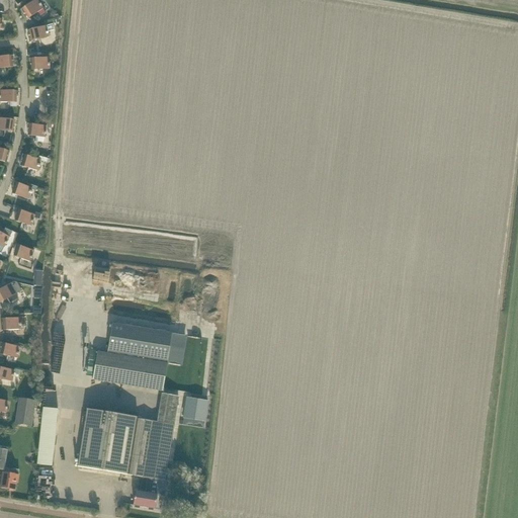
[(40,4),(39,4),(36,0),(35,0),(21,10),(24,14),(25,14),(28,19),(42,9),(40,6),(41,6),(40,4)]
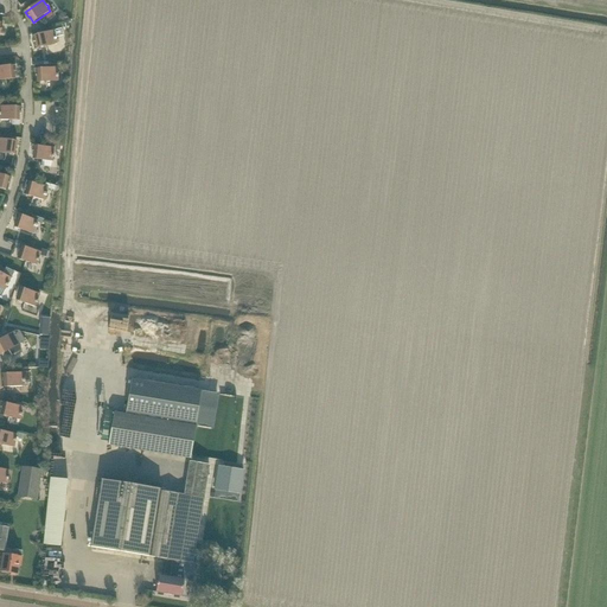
[(56,38),(63,36),(62,29),(32,36),(33,43),(36,42),(37,49),(57,44),(56,40),(57,40),(56,38)]
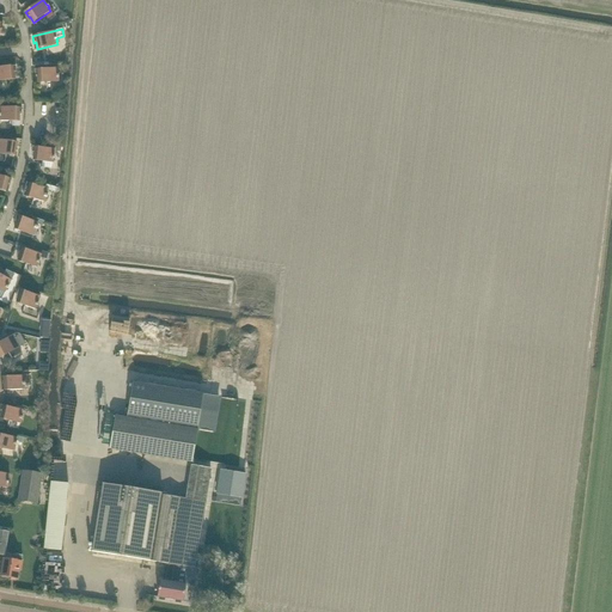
[(14,73),(16,73),(16,66),(0,67),(0,80),(12,80),(12,78),(14,77),(14,73)]
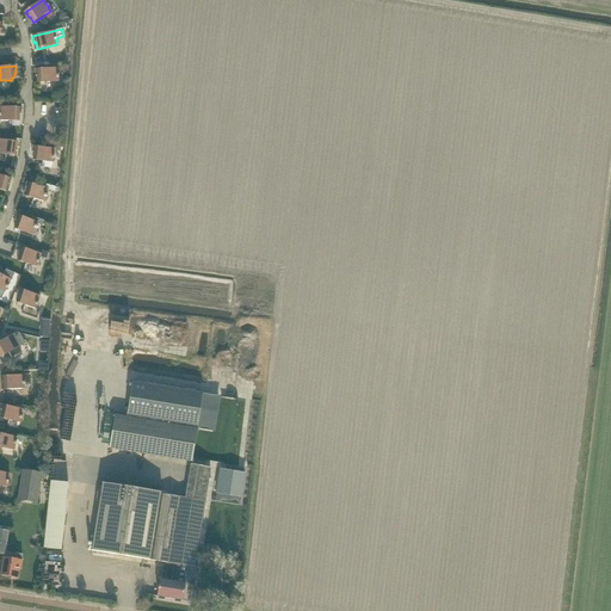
[(59,75),(57,75),(57,68),(35,69),(36,76),(37,76),(38,80),(41,80),(41,84),(59,82),(59,78),(59,75)]
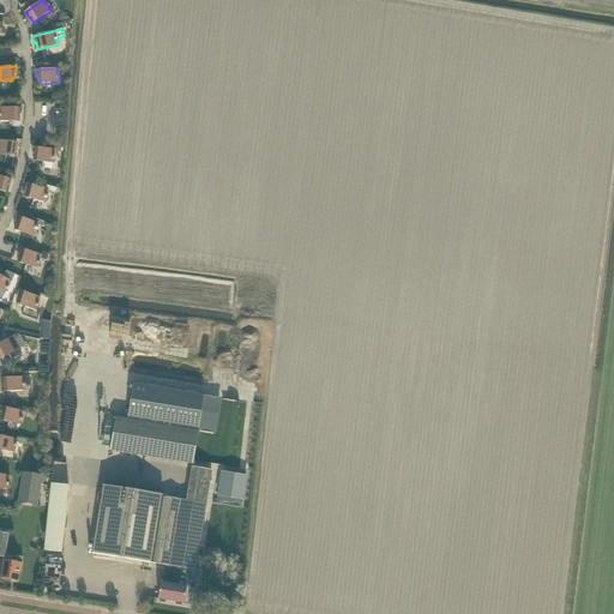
[(22,115),(22,108),(0,107),(0,121),(19,122),(19,115),(22,115)]
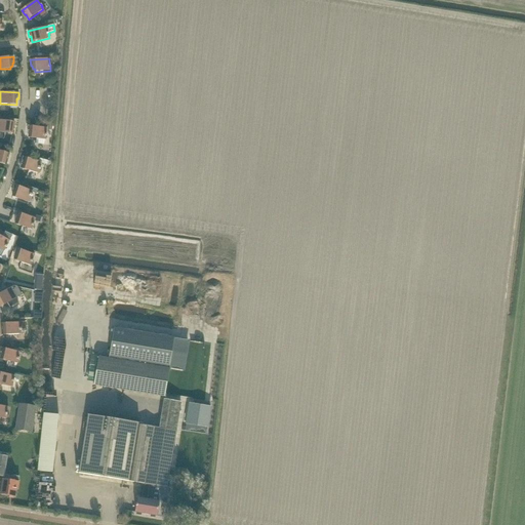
[(1,120),(2,118),(0,117),(0,131),(12,134),(14,122),(1,120)]
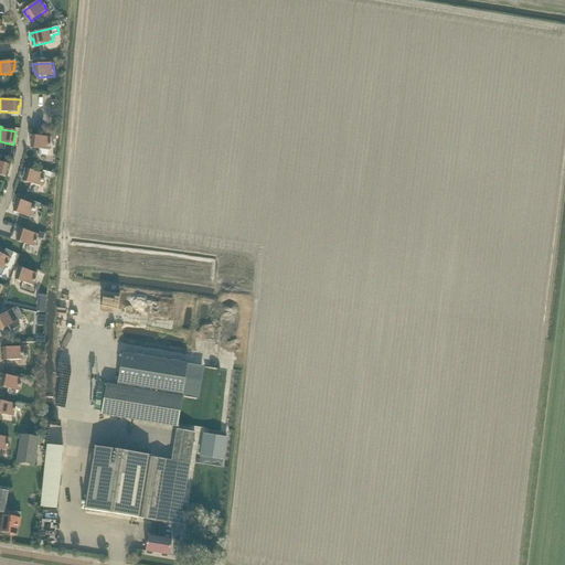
[(50,145),(51,138),(30,136),(29,141),(31,142),(30,149),(39,149),(38,155),(39,155),(48,156),(49,150),(50,147),(51,145),(50,145)]
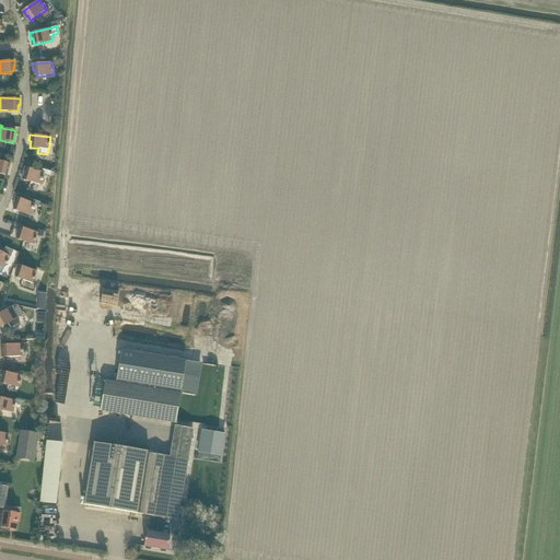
[(8,173),(10,164),(0,161),(0,174),(6,175),(6,173),(8,173)]
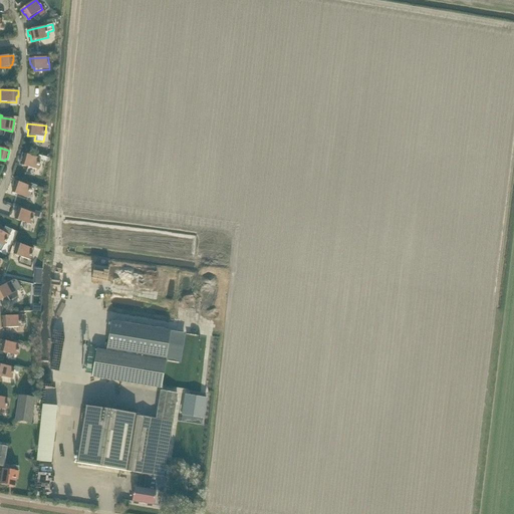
[(38,156),(38,158),(22,154),(20,163),(24,164),(23,166),(37,170),(38,167),(39,167),(40,165),(39,165),(40,161),(46,162),(47,158),(38,156)]
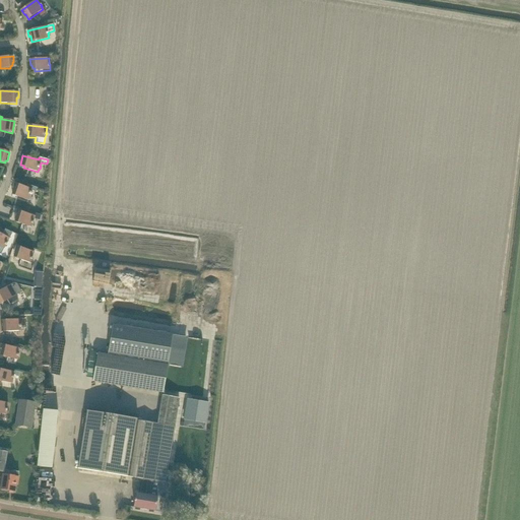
[(27,185),(26,188),(14,184),(12,189),(14,189),(12,195),(28,200),(30,195),(31,195),(31,193),(31,191),(36,192),(38,188),(27,185)]
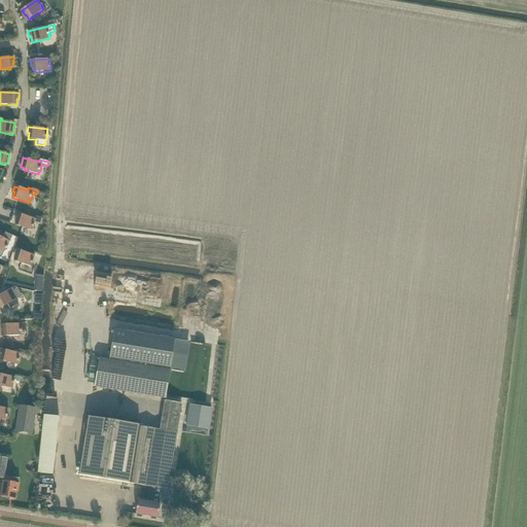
[(34,224),(35,219),(18,213),(15,218),(18,219),(15,222),(18,223),(18,225),(32,231),(33,226),(34,227),(34,225),(34,224)]
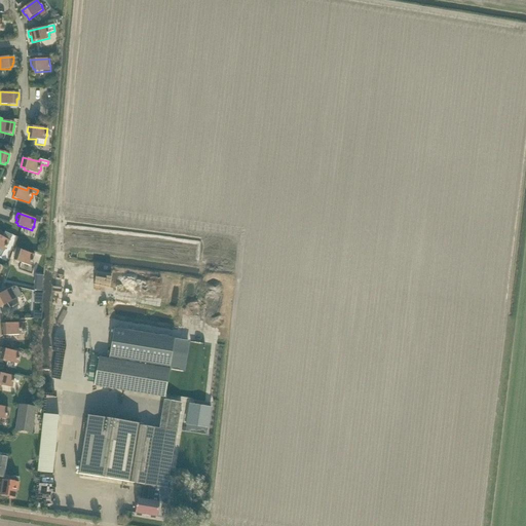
[(3,237),(1,236),(0,235),(0,249),(4,252),(6,248),(6,249),(7,247),(12,236),(5,233),(3,237)]
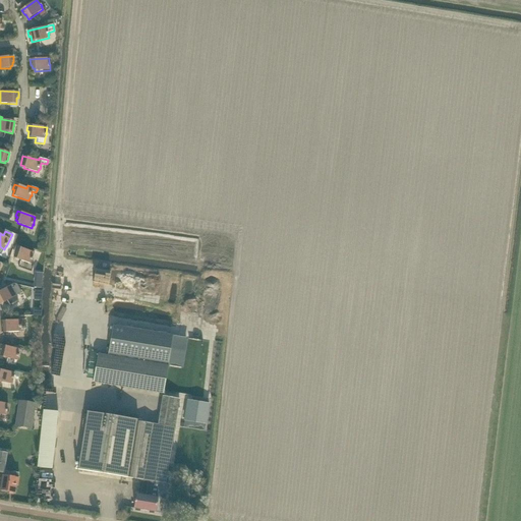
[(33,258),(35,252),(16,246),(14,251),(16,252),(14,255),(16,256),(15,258),(31,264),(32,261),(33,261),(33,258)]
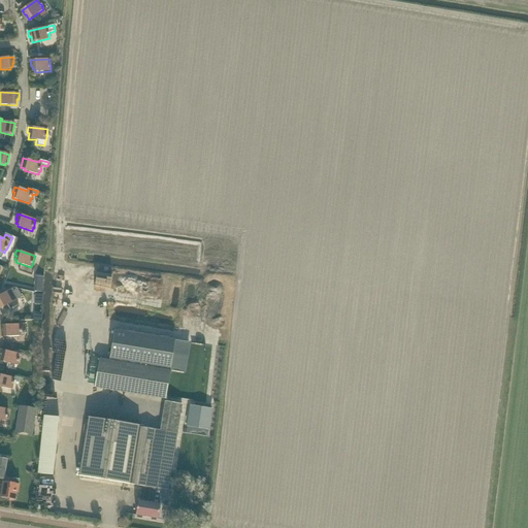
[(13,295),(10,290),(0,295),(0,305),(1,305),(2,307),(17,300),(14,297),(13,295)]
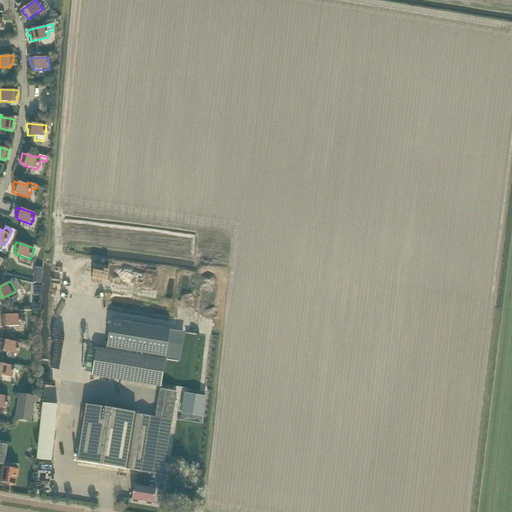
[(24,314),(24,312),(18,312),(18,315),(1,316),(2,327),(3,327),(3,330),(8,329),(8,327),(20,326),(20,324),(25,323),(24,314)]
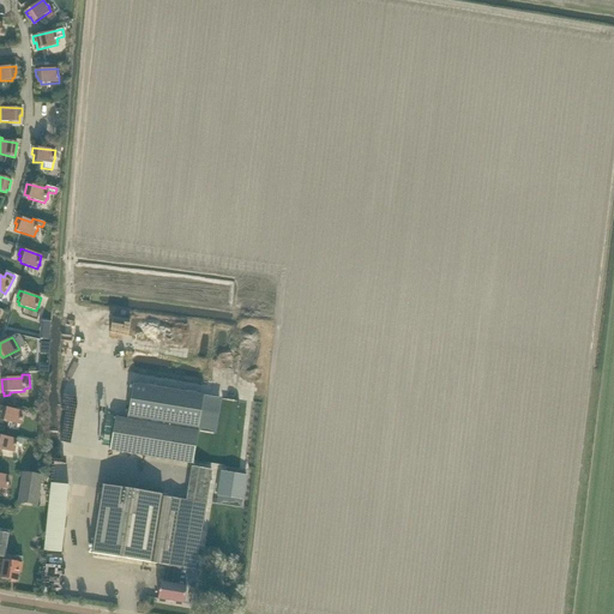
[(198,432),(204,396),(133,384),(127,420),(134,421),(198,432)]
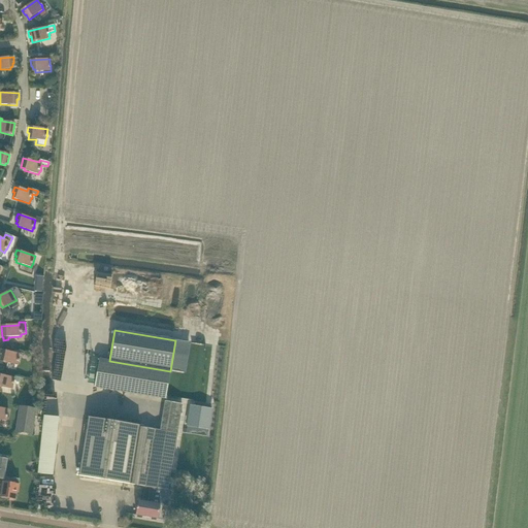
[(19,360),(20,354),(1,350),(0,354),(0,355),(1,356),(0,361),(18,366),(18,362),(19,362),(19,360)]
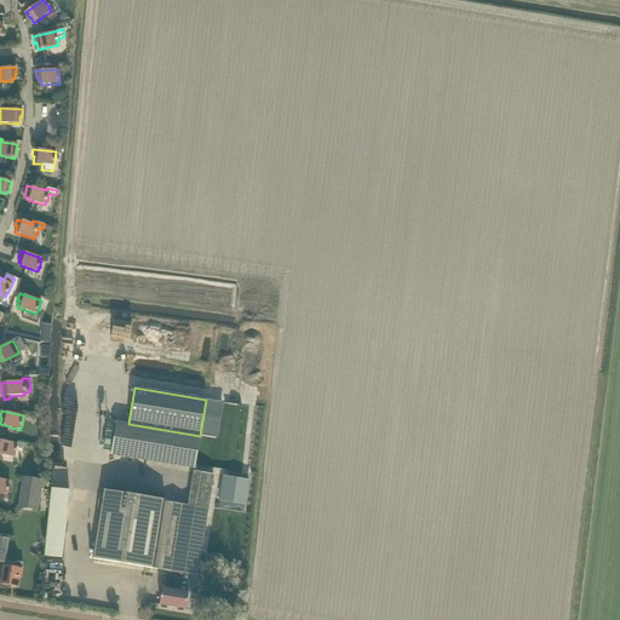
[(136,425),(128,424),(116,422),(112,454),(195,469),(200,436),(136,425)]
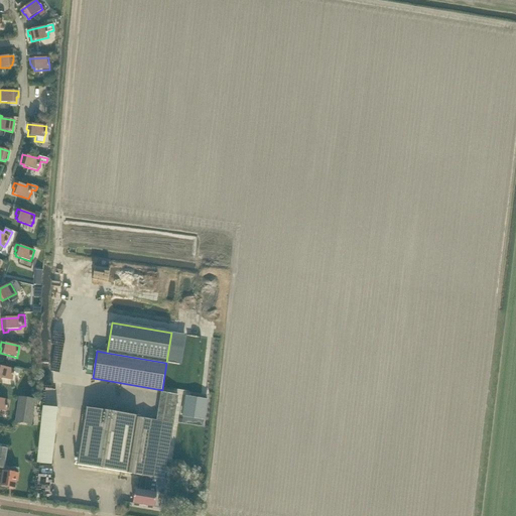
[(14,368),(14,369),(0,366),(0,378),(12,381),(13,375),(14,375),(14,373),(13,373),(14,371),(16,373),(19,374),(20,369),(14,368)]
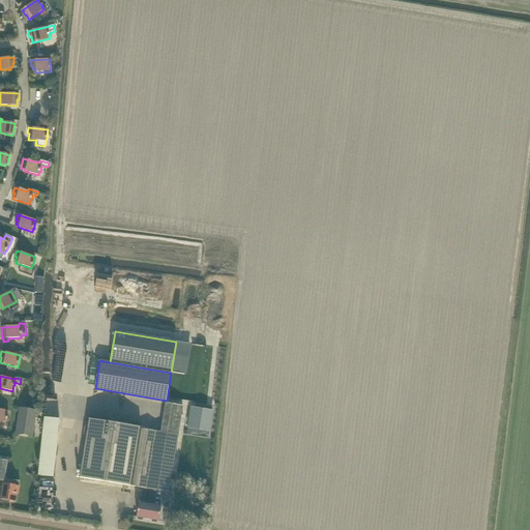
[(180,420),(182,406),(166,403),(164,418),(180,420)]
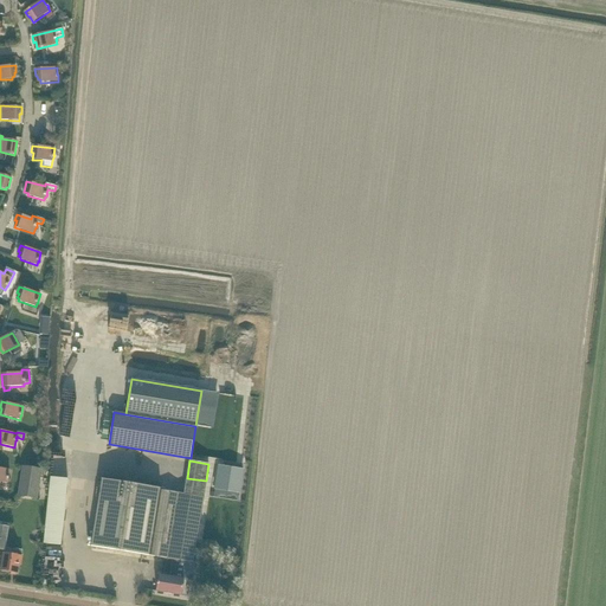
[(219,465),(214,491),(238,495),(243,469),(219,465)]
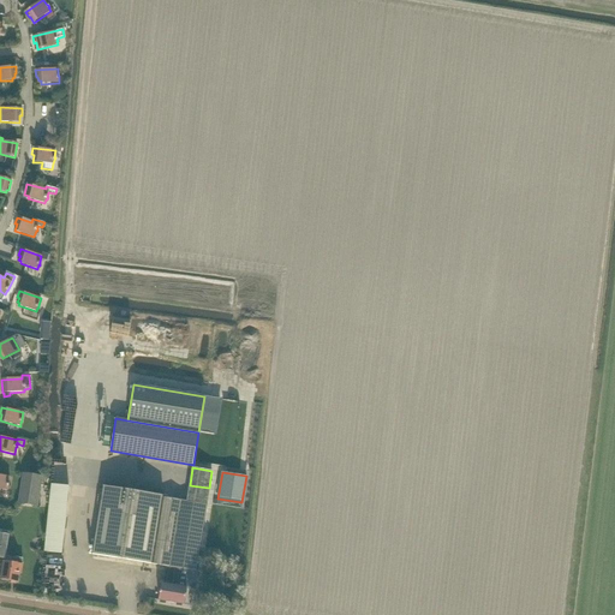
[(37,506),(41,477),(24,473),(19,503),(37,506)]
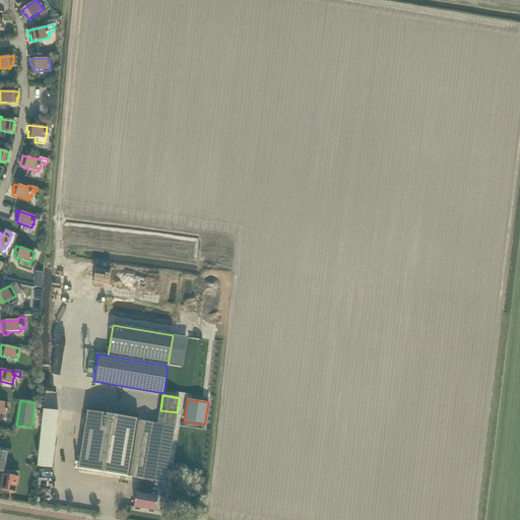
[(52,467),(58,413),(45,411),(38,466),(52,467)]
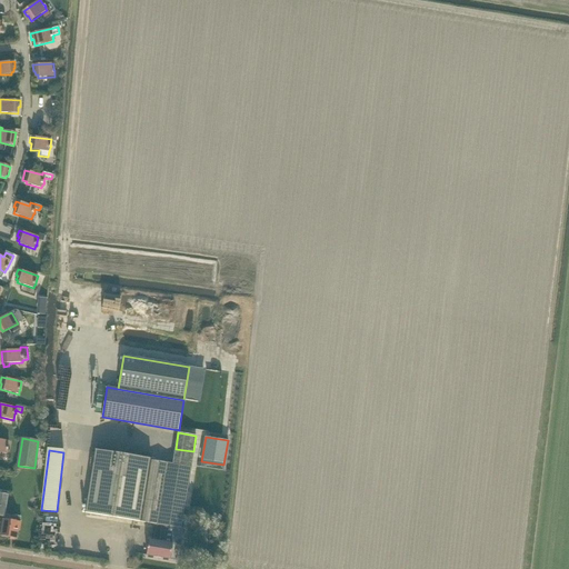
[(191,467),(151,461),(96,451),(86,513),(155,525),(152,541),(149,540),(147,556),(170,559),(172,545),(161,542),(165,526),(181,529),(191,467)]
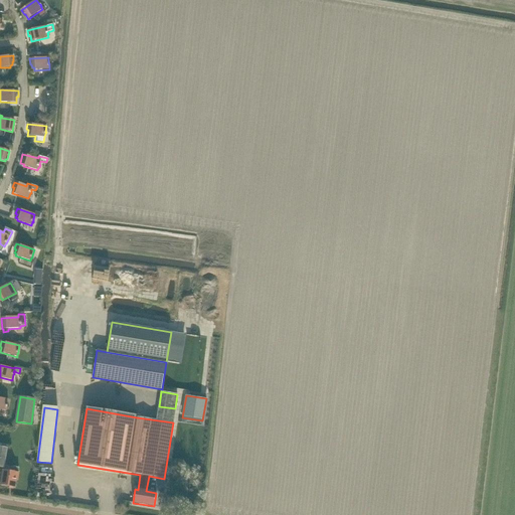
[(18,473),(19,468),(12,467),(11,472),(3,470),(1,486),(14,488),(16,480),(17,480),(18,473)]
